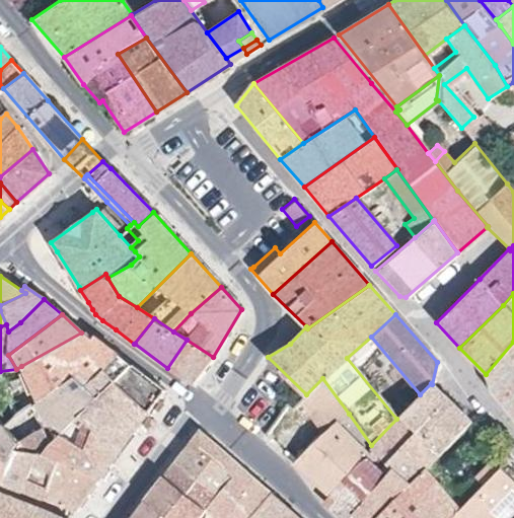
[(88,384),(117,354),(96,339),(81,333),(21,366),(35,398),(52,388),(57,385),(76,372),(88,384)]
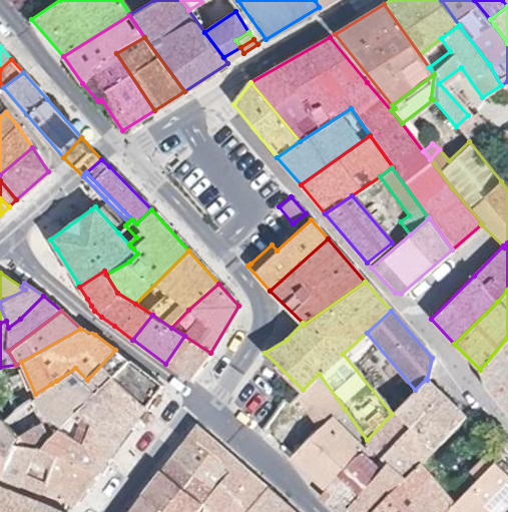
[(210,353),(184,336),(165,364),(189,379),(210,353)]
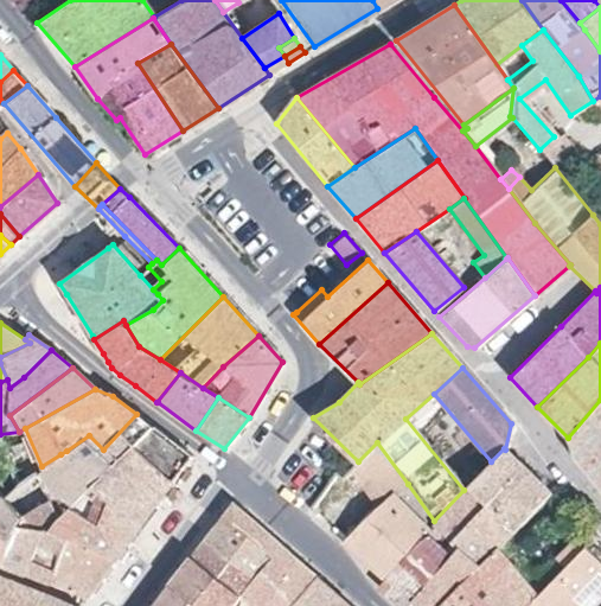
[(592,478),(600,467),(600,400),(568,438),(568,439),(575,457),(592,478)]
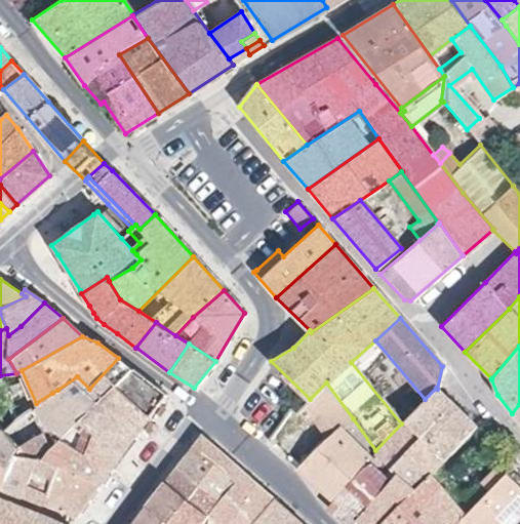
[(102,401),(131,369),(118,358),(89,389),(102,401)]
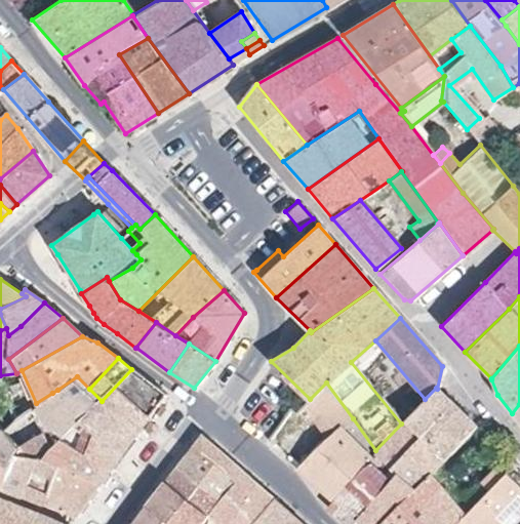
[(118,455),(165,394),(131,369),(102,401),(89,389),(77,376),(57,390),(52,393),(80,420),(118,455)]
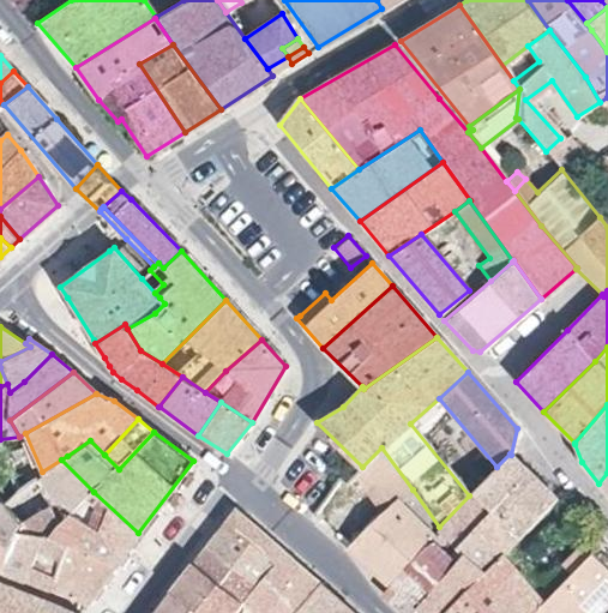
[(413,490),(381,448),(362,467),(345,486),(343,488),(354,498),(362,491),(379,516),(396,500),(399,503),(413,490)]
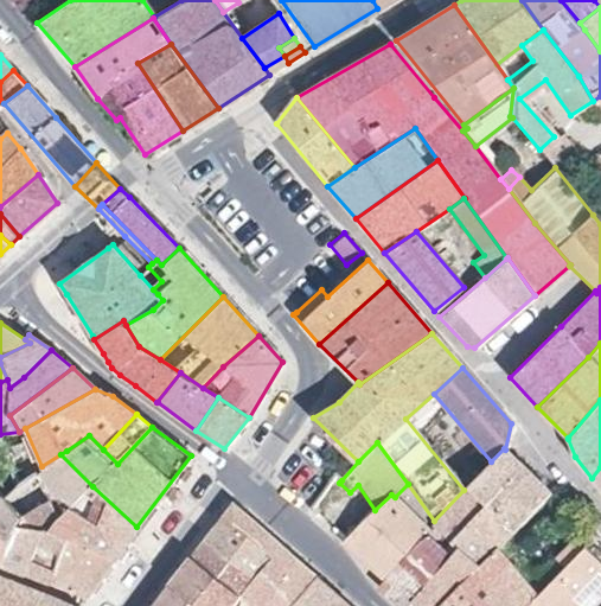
[(523,466),(505,450),(504,448),(491,461),(464,490),(434,521),(430,524),(449,541),(523,466)]
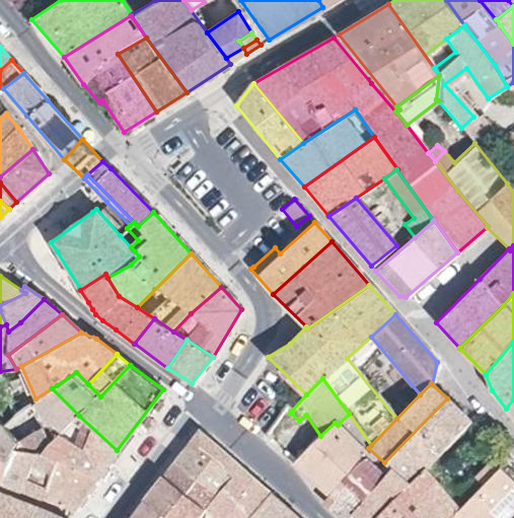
[(38,452),(58,460),(97,476),(117,450),(79,416),(52,388),(35,398),(25,405),(39,428),(16,440),(15,450),(38,452)]
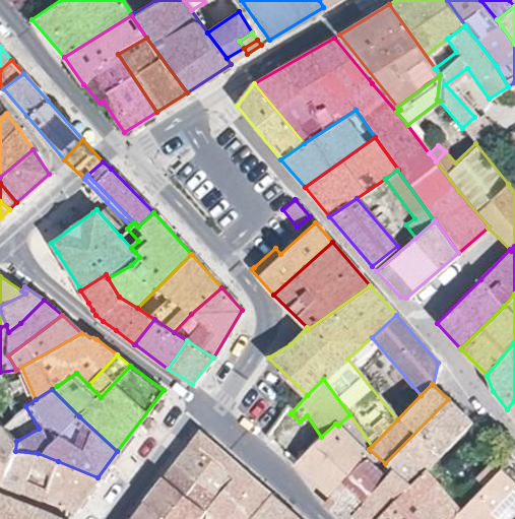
[(470,420),(448,399),(385,463),(391,468),(409,485),(432,462),(470,422),(470,420)]
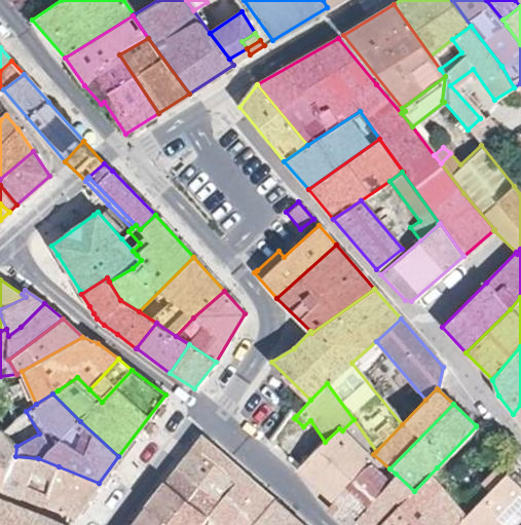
[(367,461),(373,454),(376,451),(354,419),(342,430),(339,428),(325,442),(298,469),(333,499),(334,500),(367,461)]
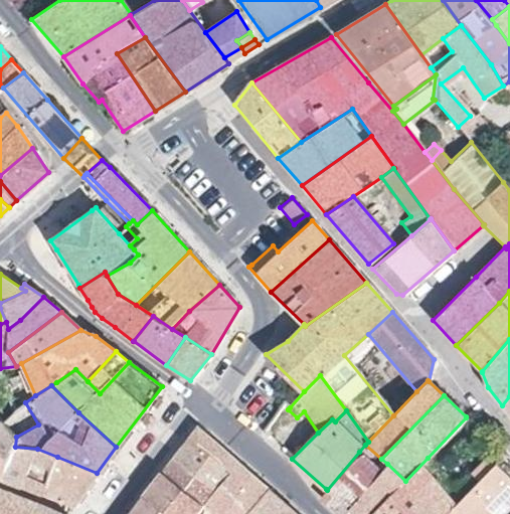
[(16,437),(2,420),(0,422),(0,435),(15,447),(16,437)]
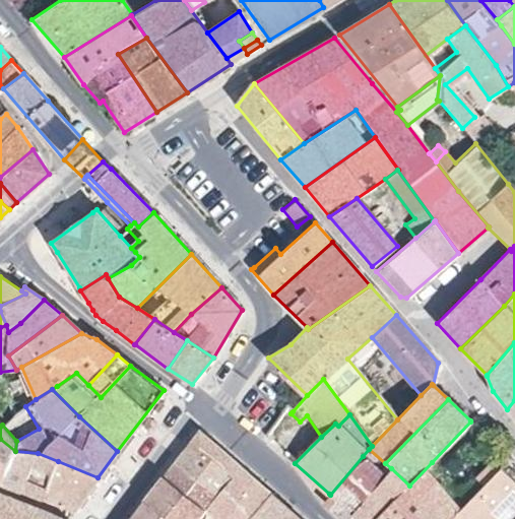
[(248,518),(268,495),(198,433),(176,462),(217,494),(204,509),(197,518),(248,518)]
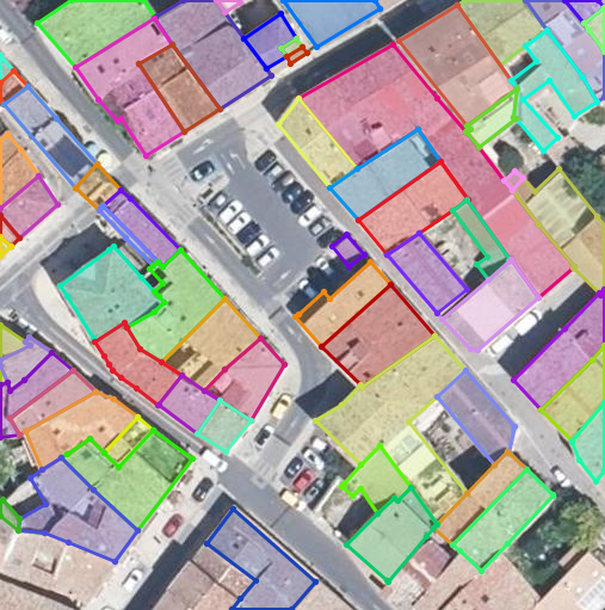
[(0,541),(10,548),(18,530),(0,516),(0,541)]
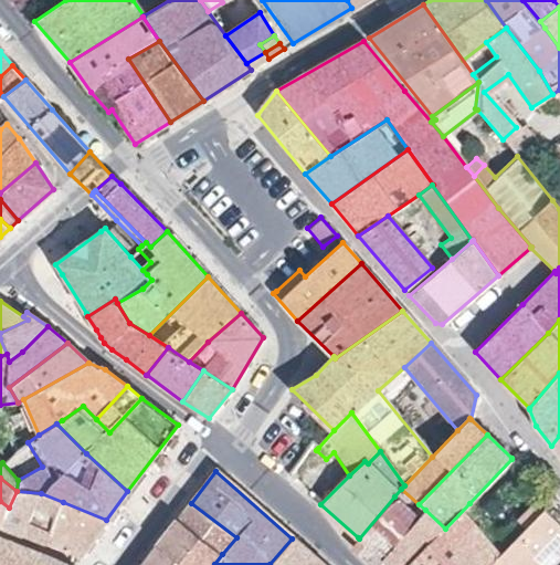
[(23,535),(41,493),(17,491),(9,508),(0,524),(0,526),(23,535)]
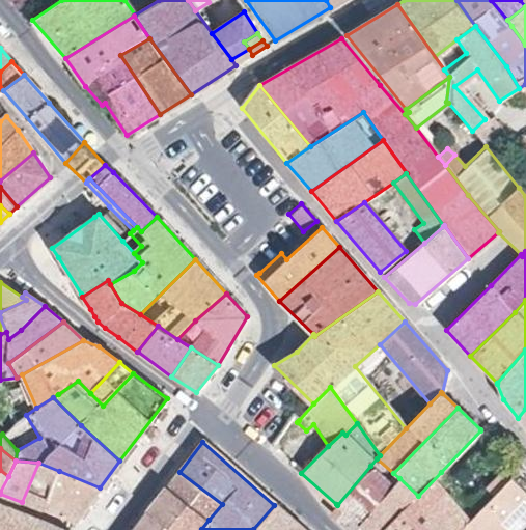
[(100,487),(59,471),(38,463),(22,502),(75,523),(100,487)]
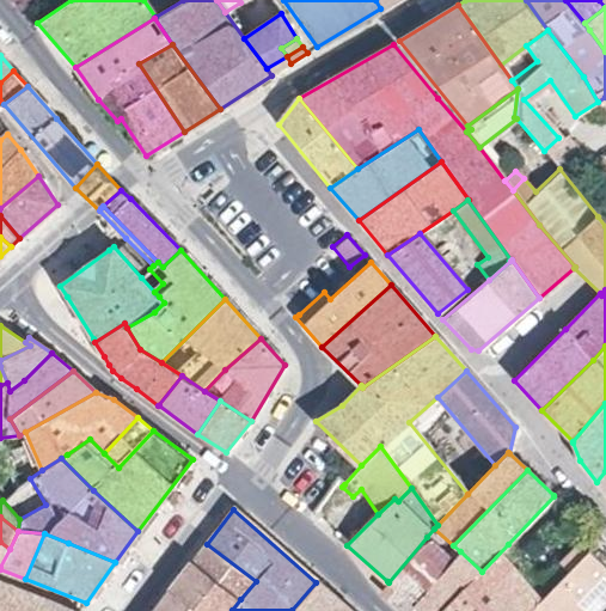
[(406,610),(412,604),(453,560),(427,537),(389,582),(387,581),(379,590),(403,610),(406,610)]
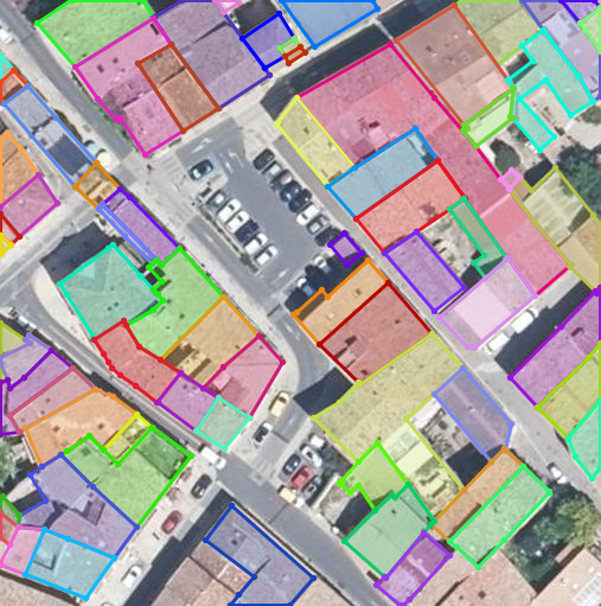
[(587,605),(600,593),(600,563),(573,536),(554,556),(564,567),(544,588),(526,605),(587,605)]
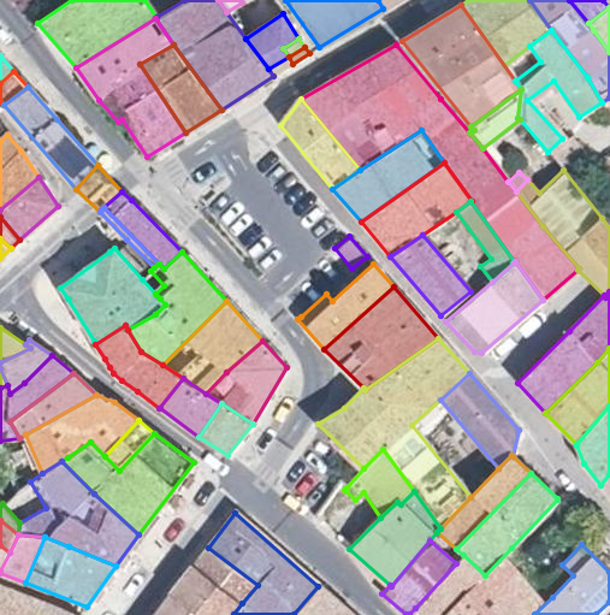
[(0,571),(10,553),(0,545),(0,571)]
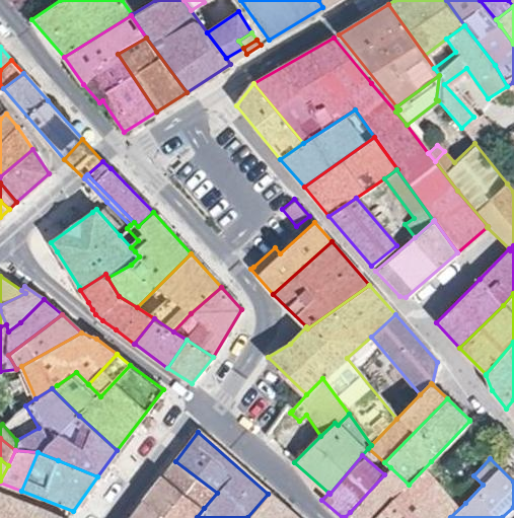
[(197,517),(204,508),(217,493),(175,461),(145,501),(164,517),(197,517)]
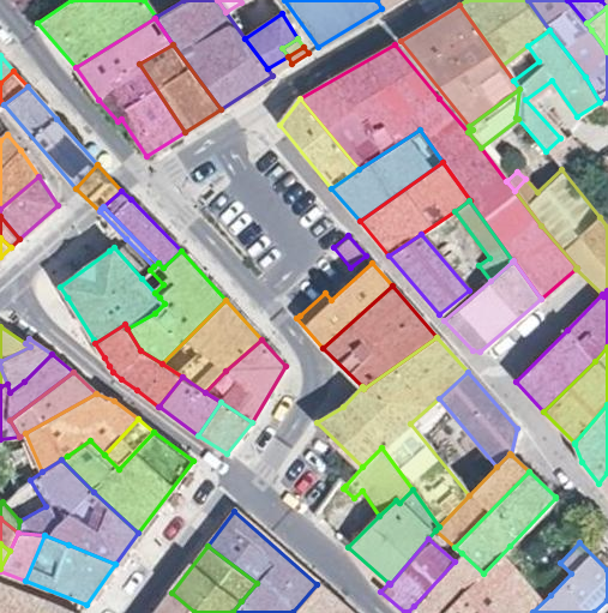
[(533,612),(551,595),(541,583),(510,546),(483,574),(467,590),(446,612),(533,612)]
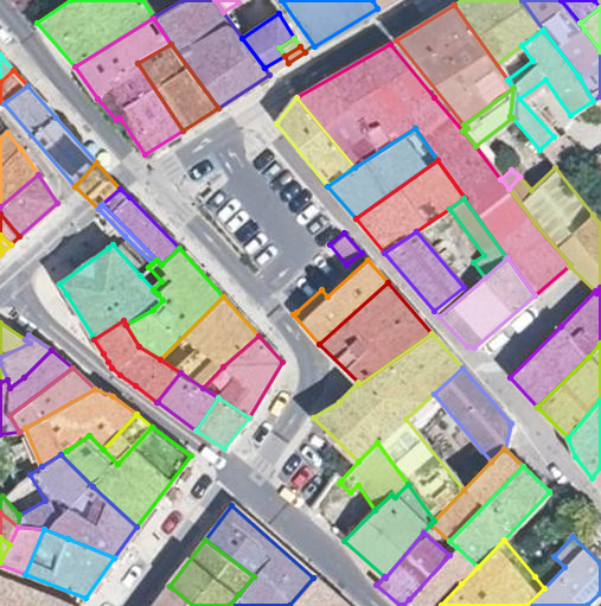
[(478,567),(456,547),(449,555),(409,599),(416,605),(441,605),(461,584),(478,567)]
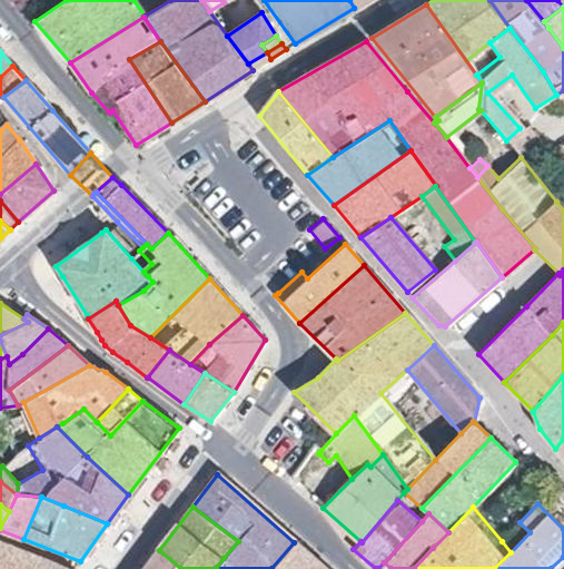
[(511,552),(530,532),(520,522),(502,541),(511,552)]
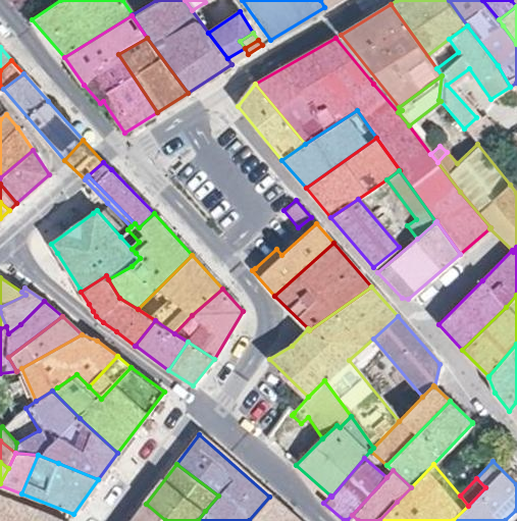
[(0,520),(62,520),(38,510),(19,504),(7,500),(0,497),(0,520)]
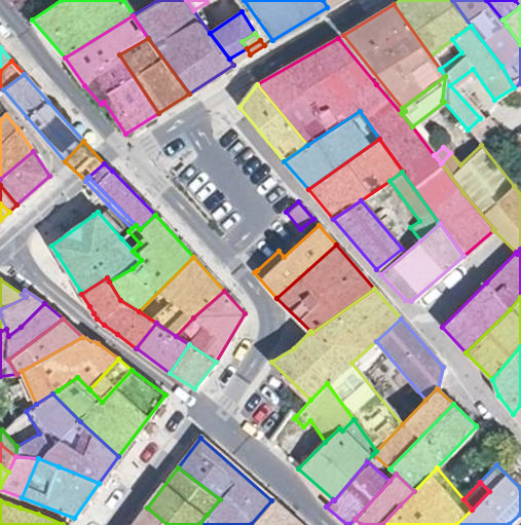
[(298,524),(271,500),(251,524),(298,524)]
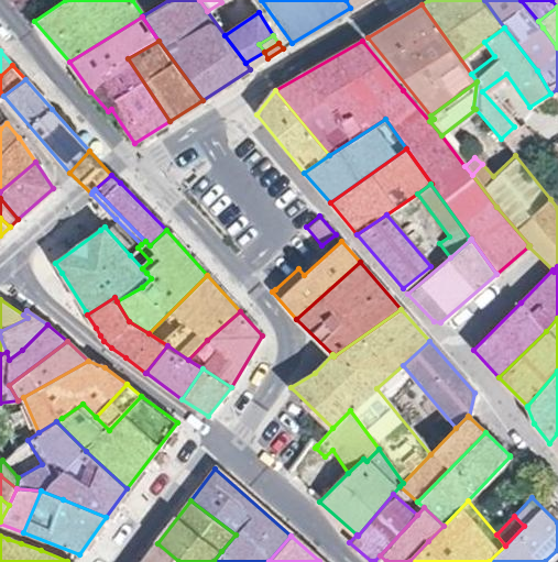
[(178,561),(157,543),(142,561),(178,561)]
